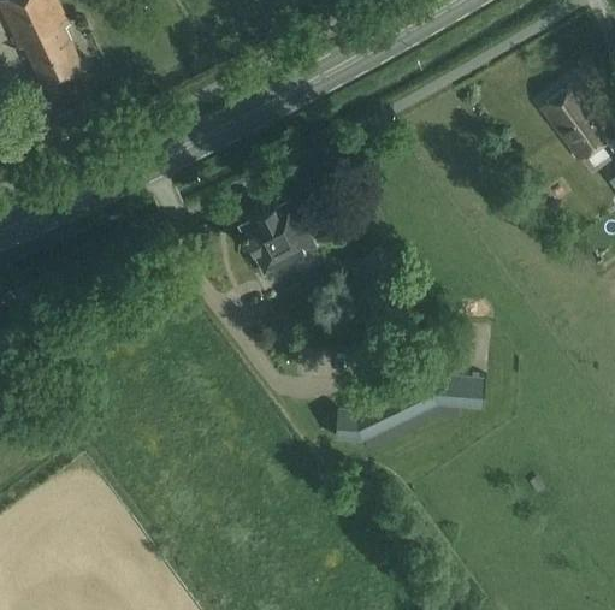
[(6,0),(0,4),(0,11),(18,49),(24,47),(42,88),(82,70),(63,29),(67,27),(54,0),(6,0)]
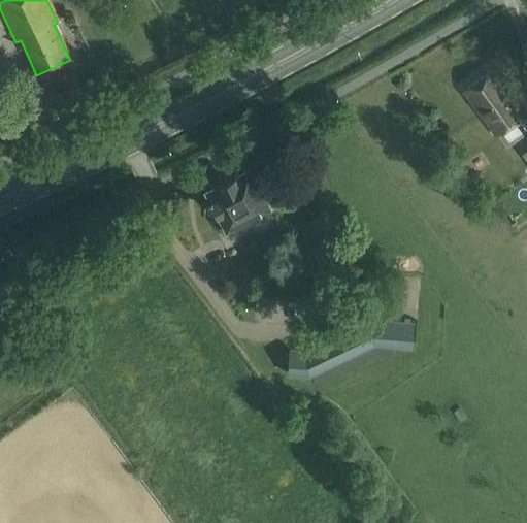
[(526,121),(525,118),(526,117),(493,71),(461,94),(494,140),(517,124),(526,137),(526,121)]
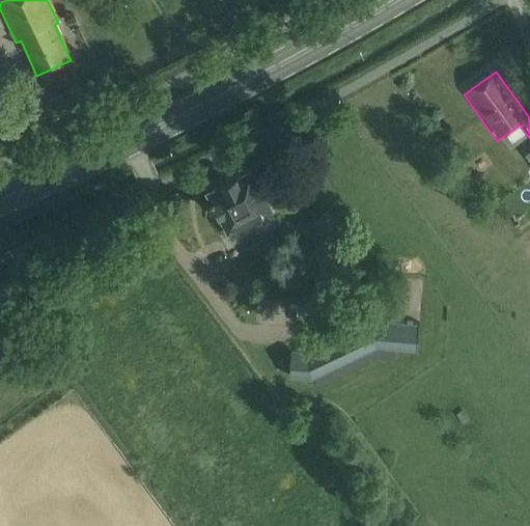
[(271,213),(250,171),(206,194),(227,236),(271,213)]
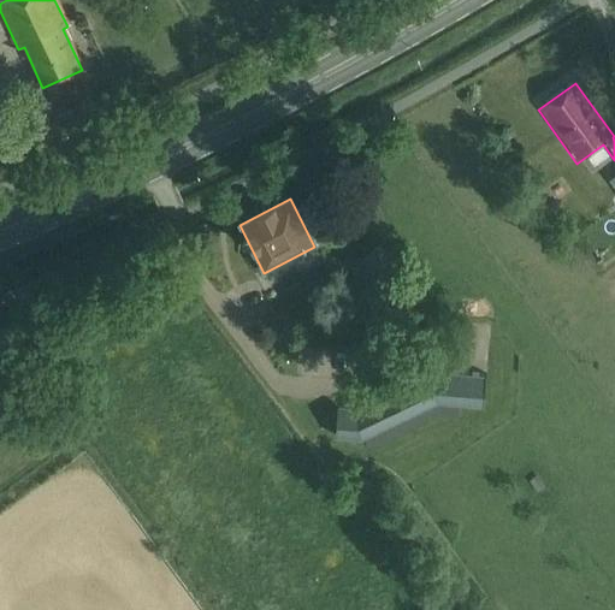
[(402,290),(390,268),(365,282),(376,302),(402,290)]
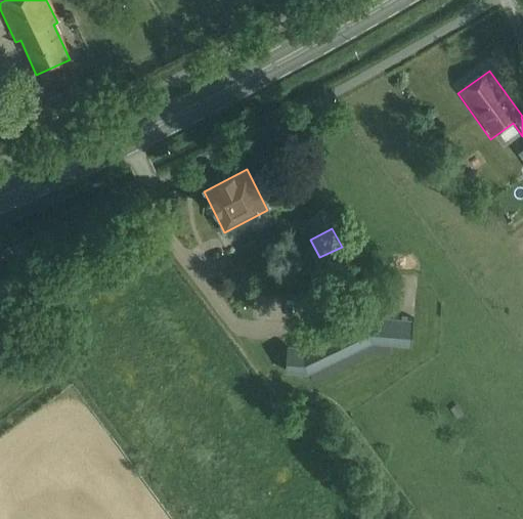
[(353,295),(360,304),(377,293),(371,284),(353,295)]
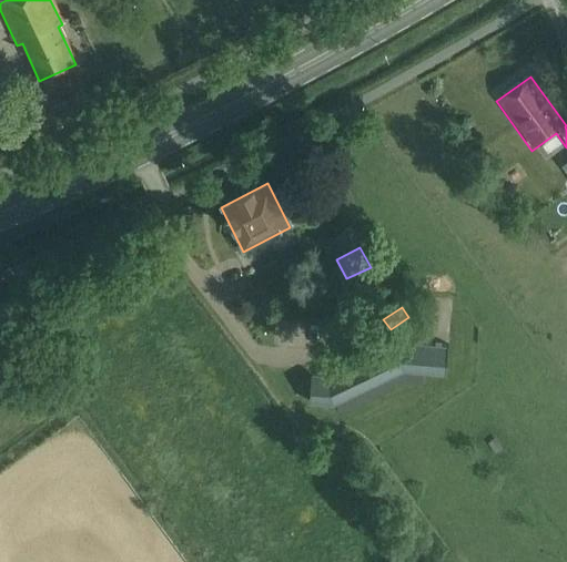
[(445,379),(447,350),(397,346),(326,379),(312,378),(309,406),(332,408),(402,375),(445,379)]
